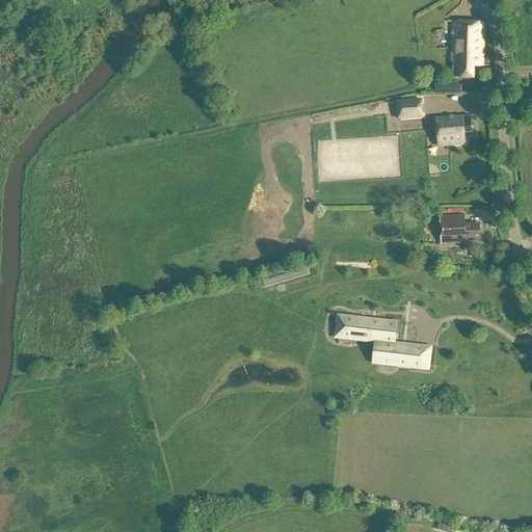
[(246,0),(241,0),(240,0),(241,9),(248,7),(246,0)]
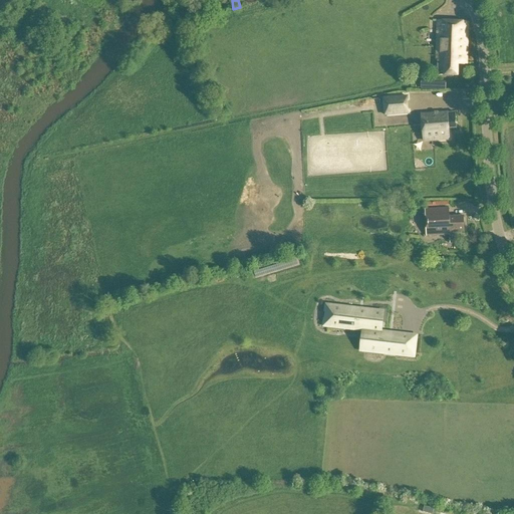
[(468,22),(438,21),(437,61),(438,61),(438,75),(458,76),(458,65),(466,65),(468,22)]
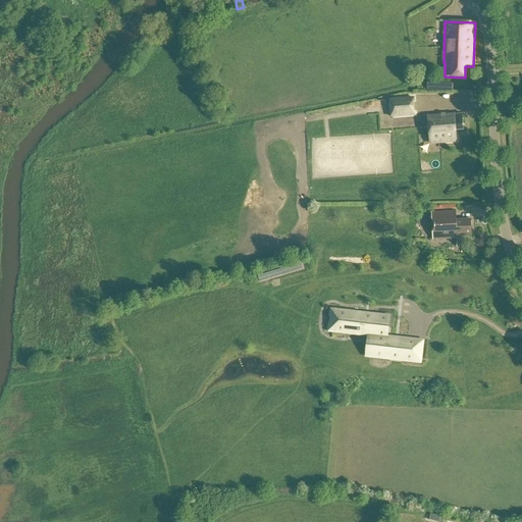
[(390,117),(415,115),(414,99),(389,101),(390,117)]
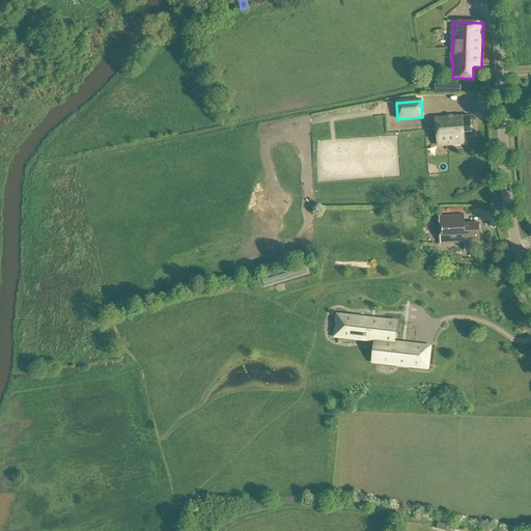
[(471,133),(472,133),(471,116),(470,116),(436,119),(438,146),(465,143),(464,134),(471,133)]
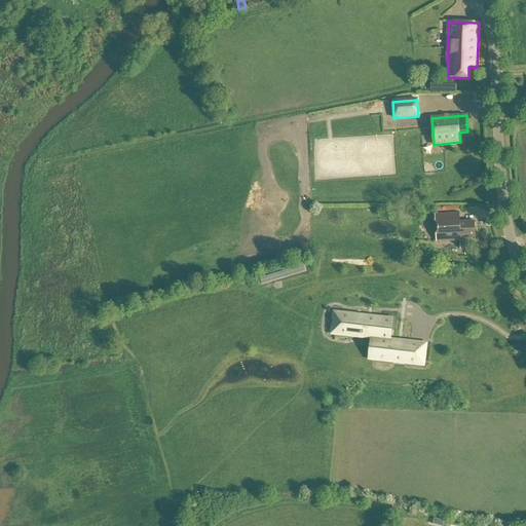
[(460,222),(459,214),(435,215),(437,241),(460,240),(460,250),(467,249),(466,238),(476,238),(475,221),(460,222)]
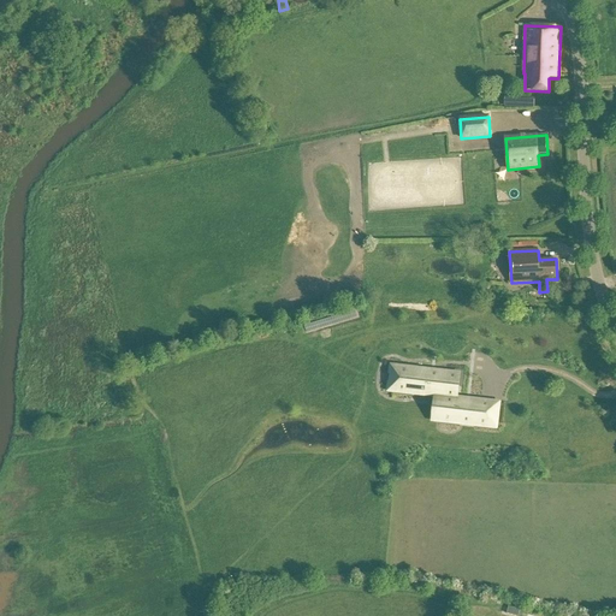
[(434,397),(432,421),(497,428),(499,402),(457,397),(460,373),(389,365),(386,391),(434,397)]
